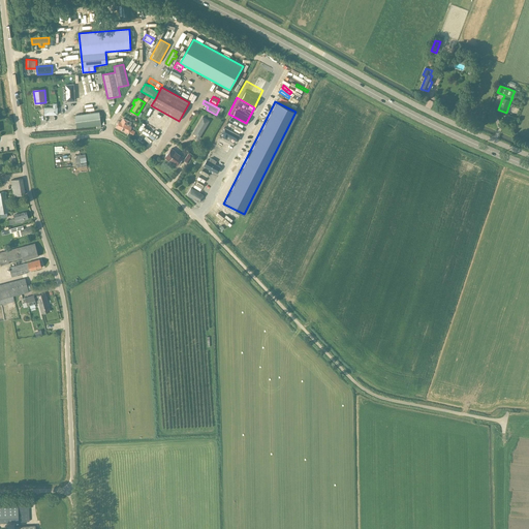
[(43,107),(44,115),(57,115),(57,103),(53,103),(53,107),(43,107)]
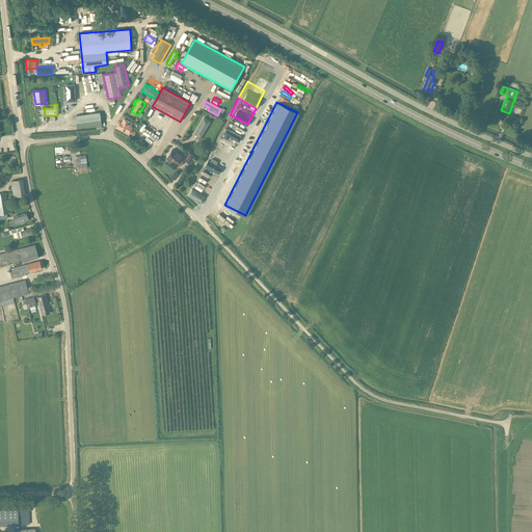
[(100,112),(75,115),(77,128),(102,126),(100,112)]
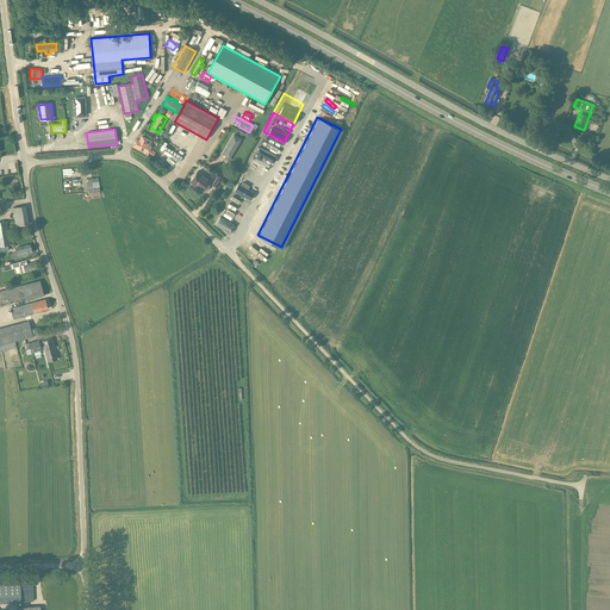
[(284,142),(263,131),(254,149),(273,161),(284,142)]
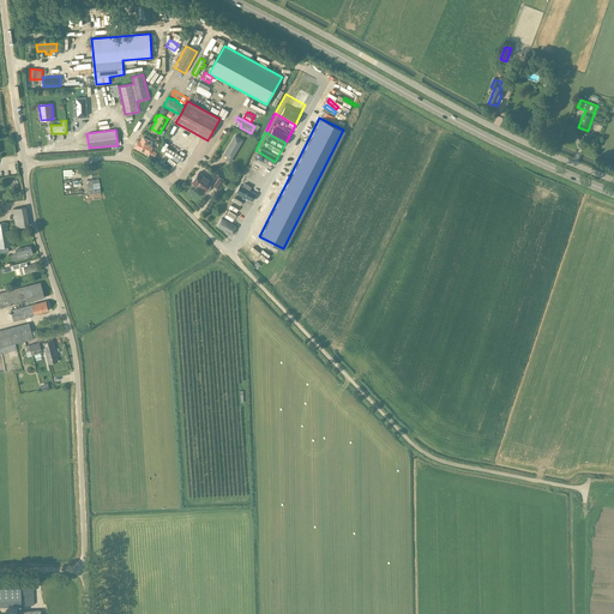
[(179,144),(188,149),(194,138),(185,133),(179,144)]
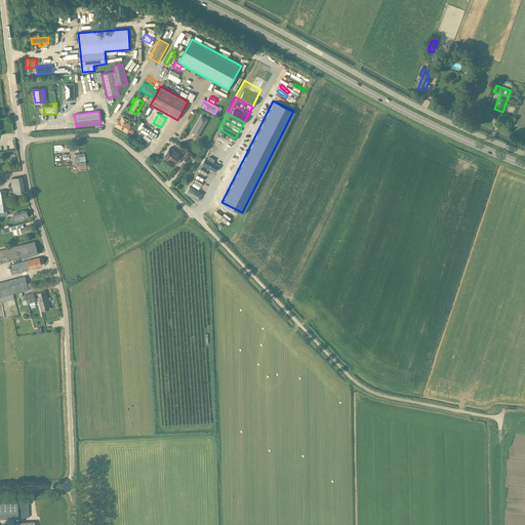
[(195,134),(193,136),(197,138),(208,119),(201,115),(192,132),(195,134)]
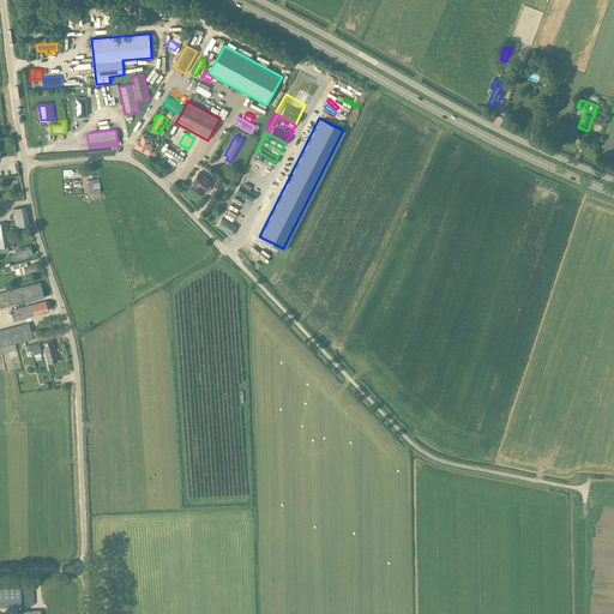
[(138,139),(134,148),(149,155),(152,146),(149,144),(150,140),(142,137),(140,140),(138,139)]
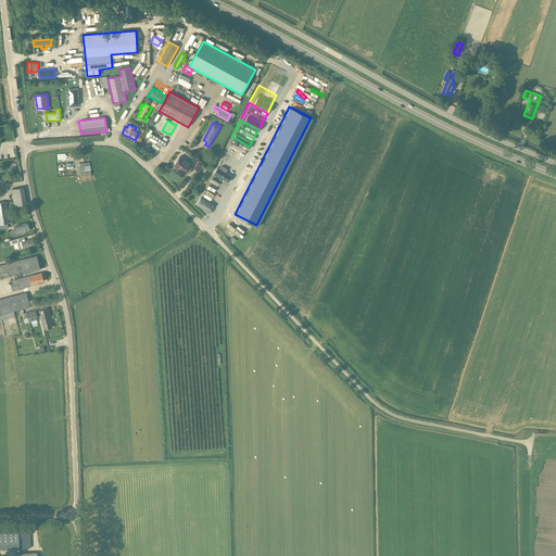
[(189,138),(192,140),(199,129),(197,127),(189,138)]
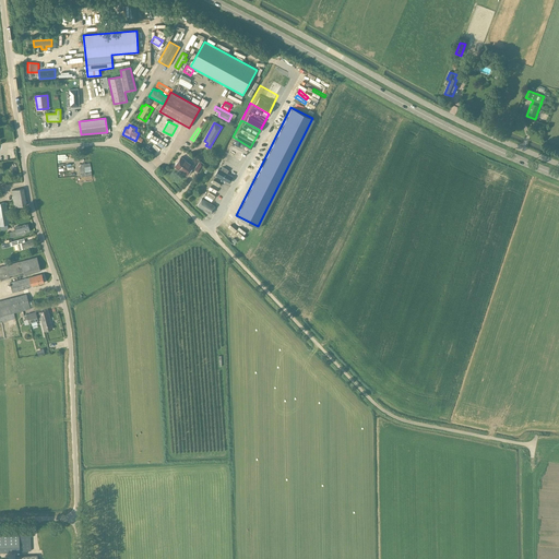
[(151,143),(152,141),(149,139),(153,131),(150,129),(144,139),(151,143)]
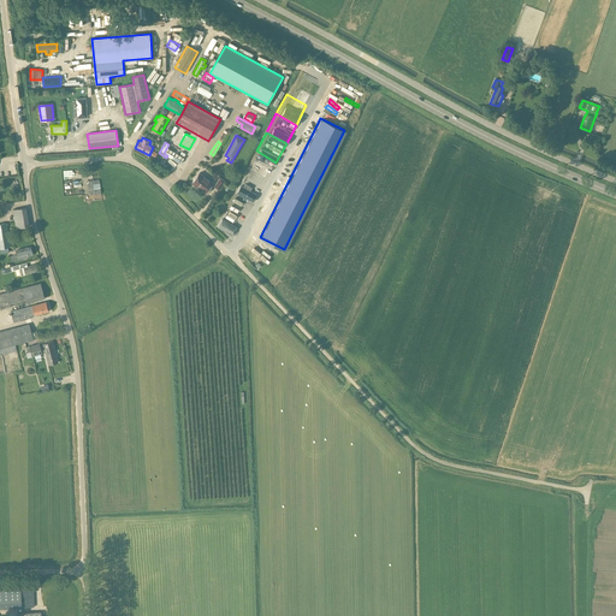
[(276,163),(256,150),(246,169),(266,181),(276,163)]
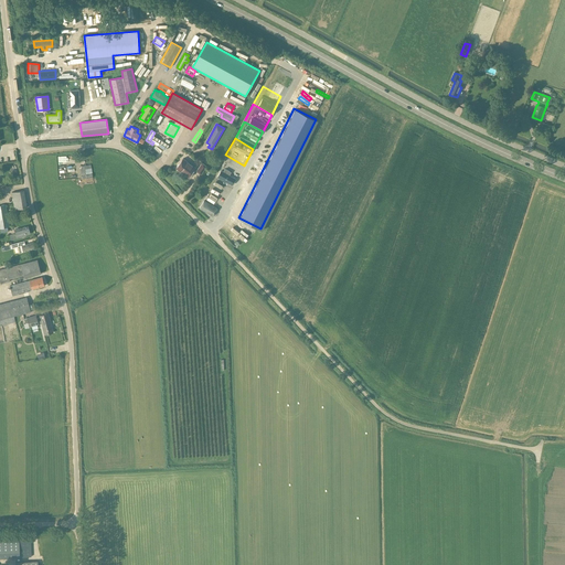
[(156,146),(151,151),(157,156),(161,150),(156,146)]
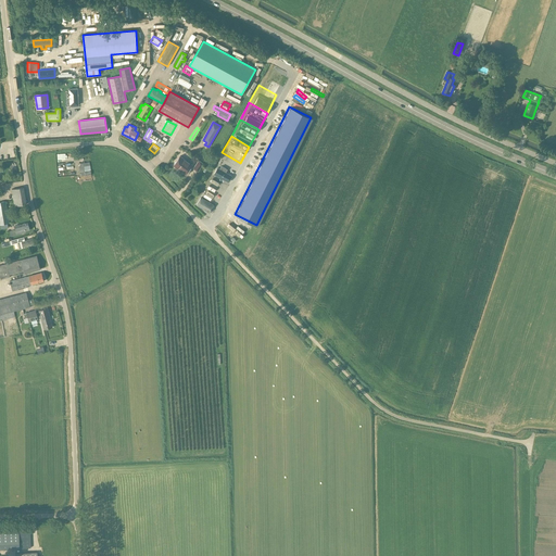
[(240,163),(222,152),(213,169),(231,179),(240,163)]
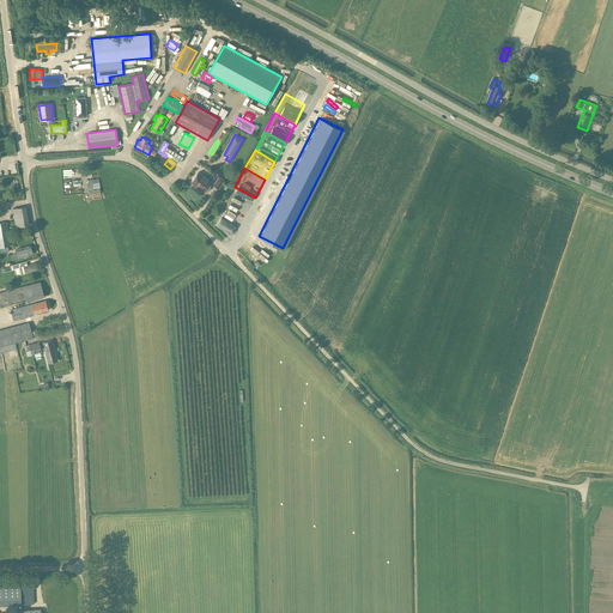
[(201,189),(202,188),(206,190),(212,182),(199,173),(192,182),(201,189)]
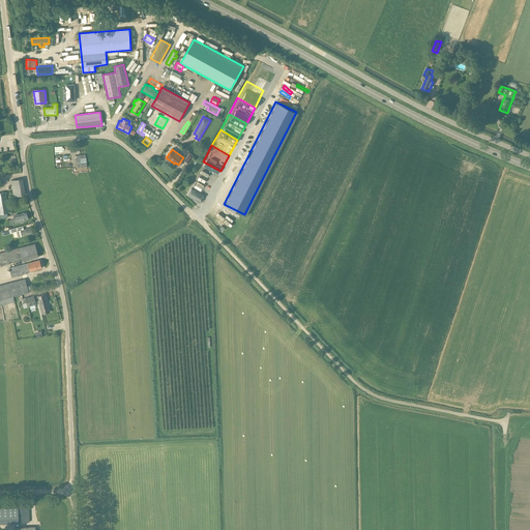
[(189,152),(183,160),(188,164),(195,155),(189,152)]
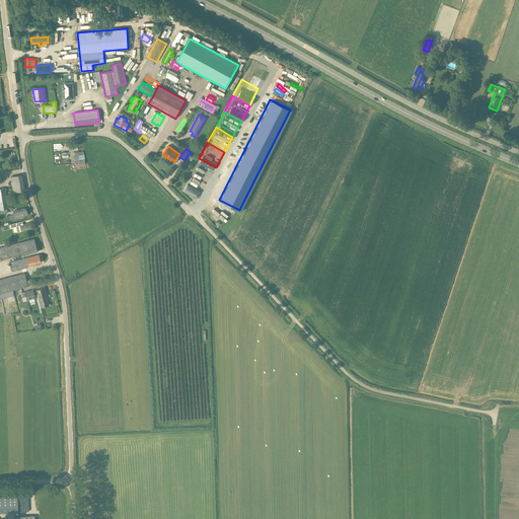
[(85,162),(84,151),(74,152),(75,155),(74,155),(75,162),(76,162),(76,164),(85,162)]
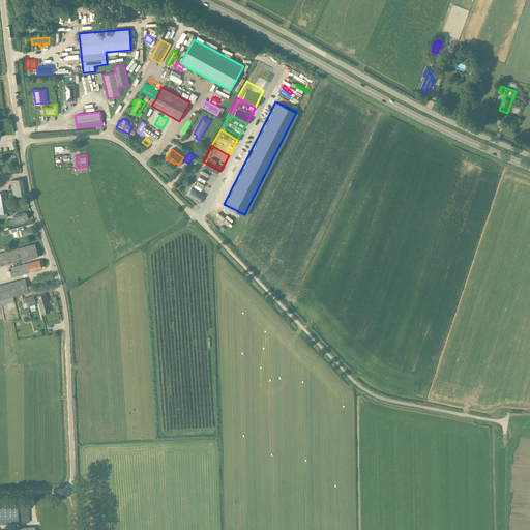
[(221,171),(203,162),(194,177),(211,187),(221,171)]
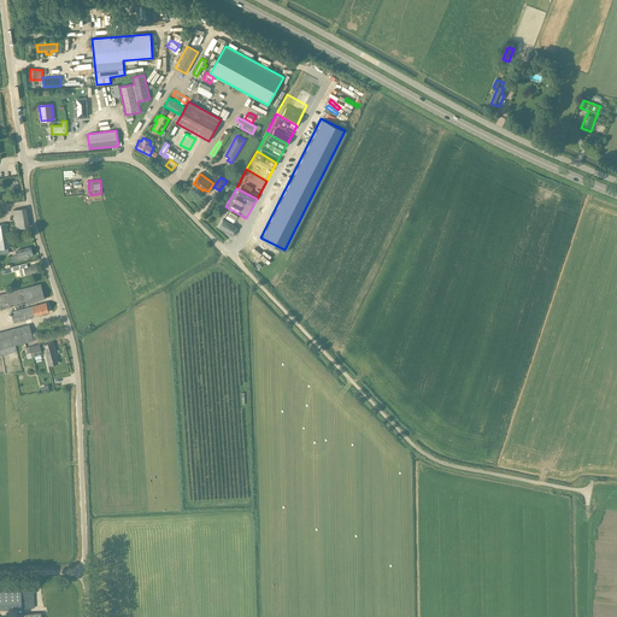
[(246,218),(225,206),(213,224),(235,238),(246,218)]
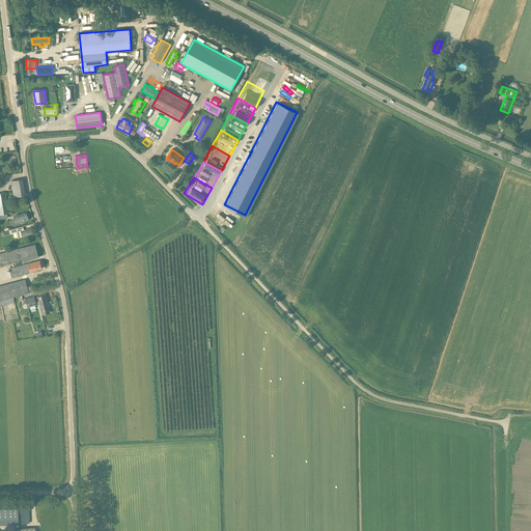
[(25,195),(23,178),(11,180),(14,197),(25,195)]
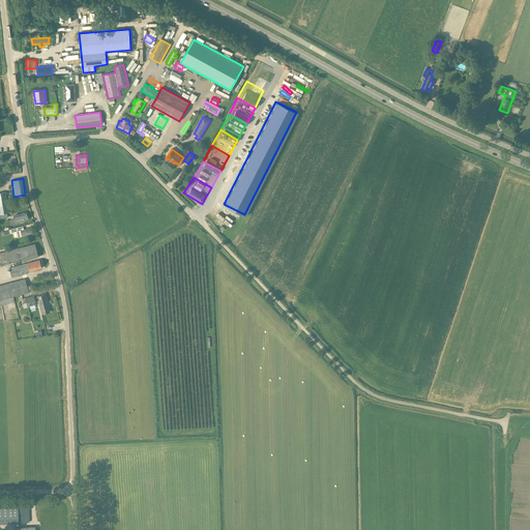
[(9,213),(5,192),(0,192),(0,213),(0,214),(1,218),(7,217),(7,213),(9,213)]
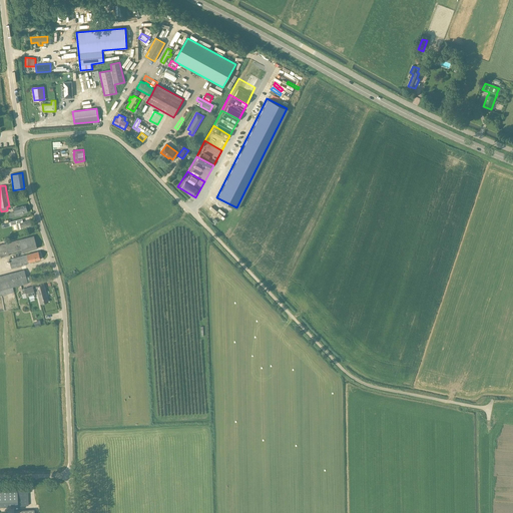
[(25,205),(14,208),(15,212),(9,213),(10,218),(16,216),(24,214),(23,213),(27,212),(25,205)]
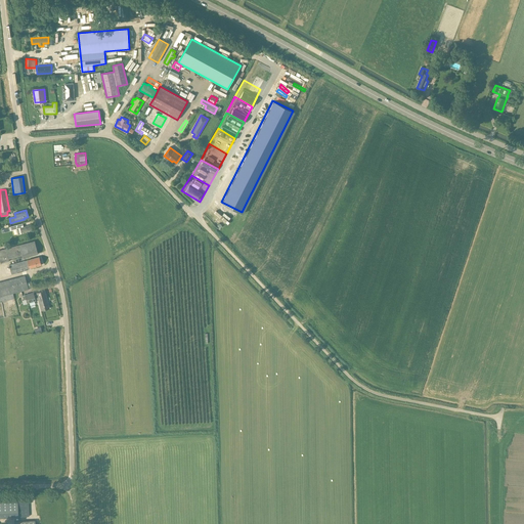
[(30,225),(24,227),(23,223),(10,226),(11,230),(15,229),(17,234),(32,231),(30,225)]
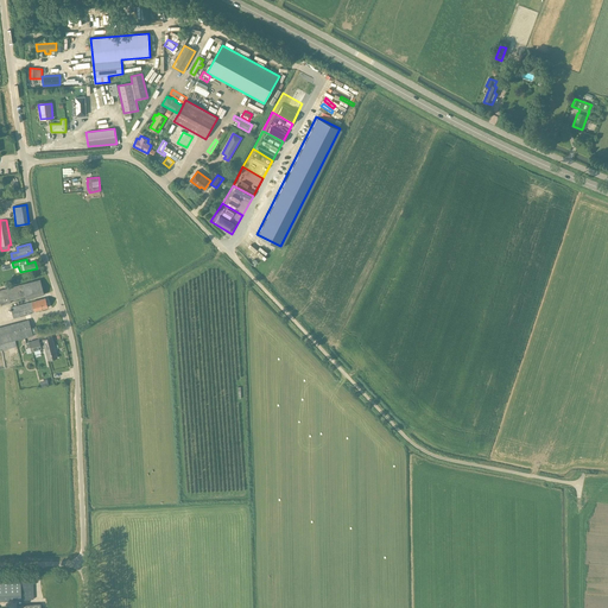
[(40,279),(23,284),(0,290),(0,303),(1,304),(1,305),(11,303),(11,301),(21,298),(23,301),(44,295),(40,279)]
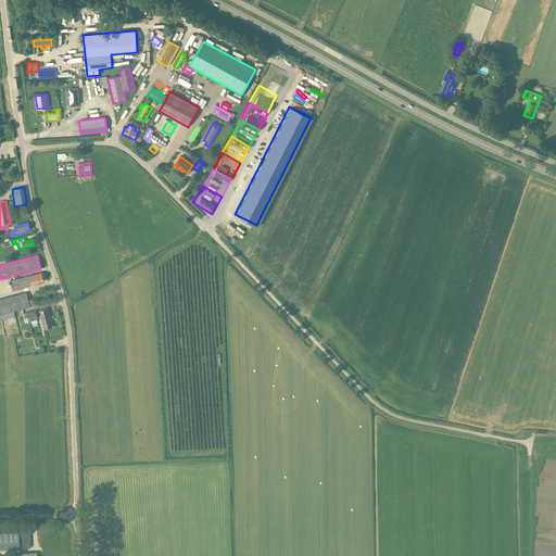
[(41,273),(29,276),(10,281),(13,291),(27,288),(27,286),(36,283),(38,283),(38,282),(43,281),(41,273)]
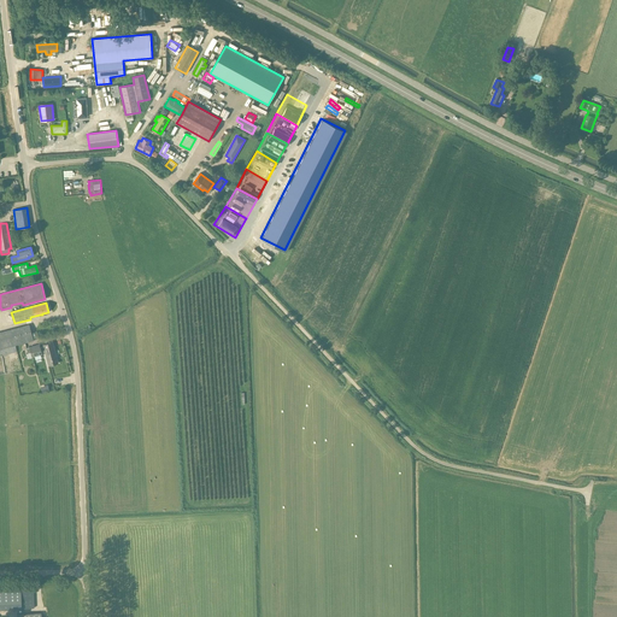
[(29,324),(0,331),(0,356),(17,352),(16,346),(34,341),(29,324)]
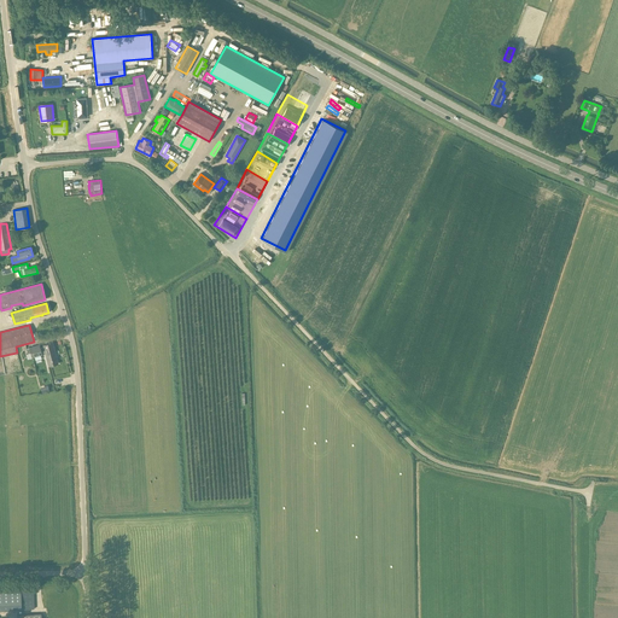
[(42,355),(46,354),(50,366),(58,363),(52,343),(44,345),(44,347),(41,348),(40,344),(29,348),(27,349),(28,354),(31,353),(33,357),(42,355)]
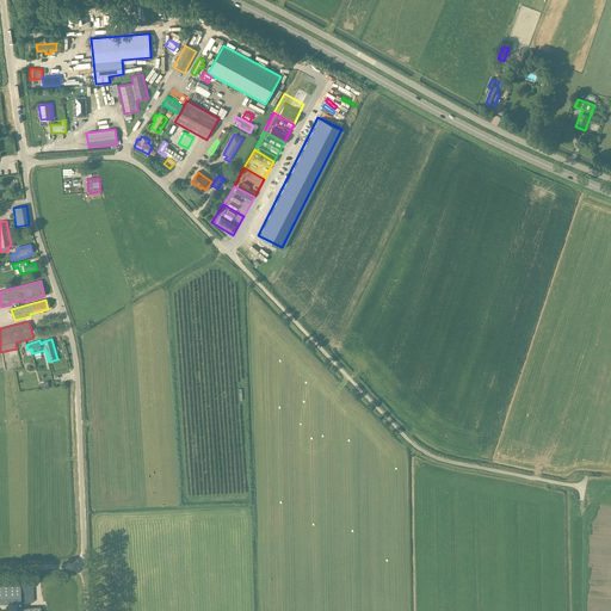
[(32,582),(19,582),(20,603),(35,602),(32,582)]
